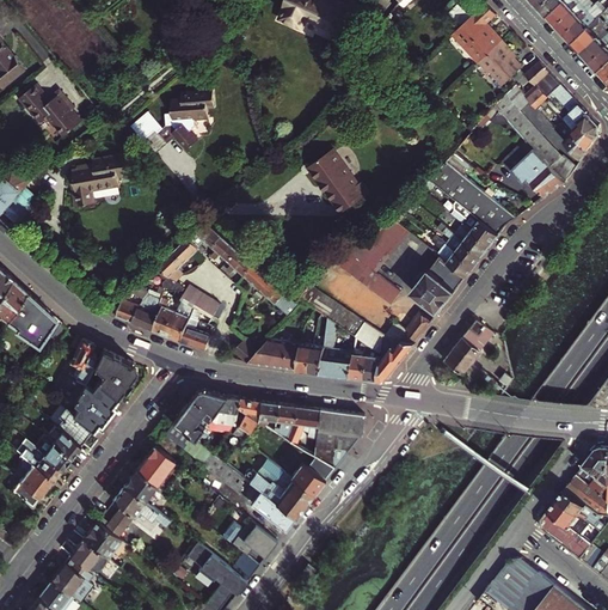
[(305,18),(331,30),(341,10),(319,0),(287,0),(278,18),(300,29),(305,18)]
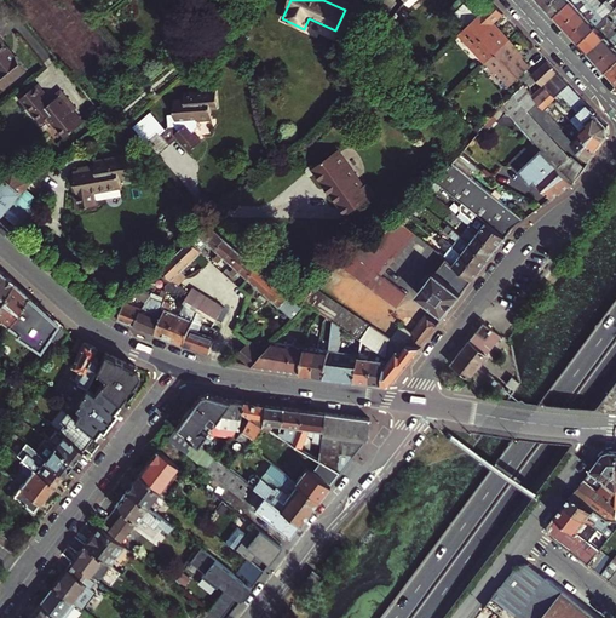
[(553,0),(543,9),(552,18),(570,0),(553,0)]
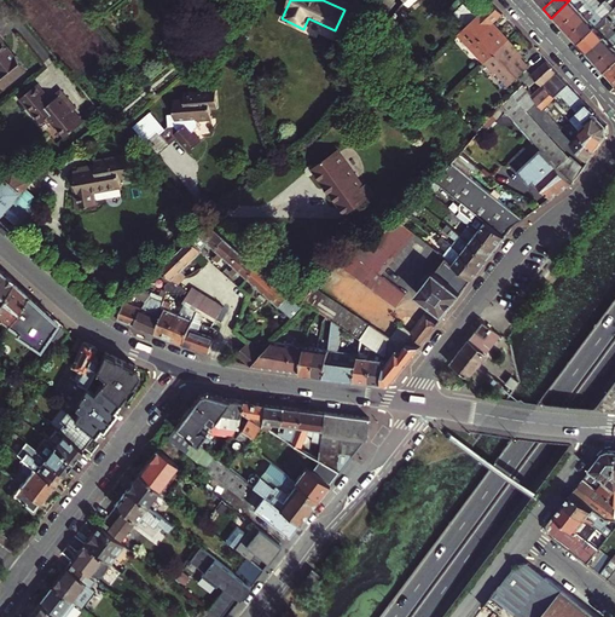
[(569,0),(551,18),(560,27),(585,4),(587,0),(569,0)]
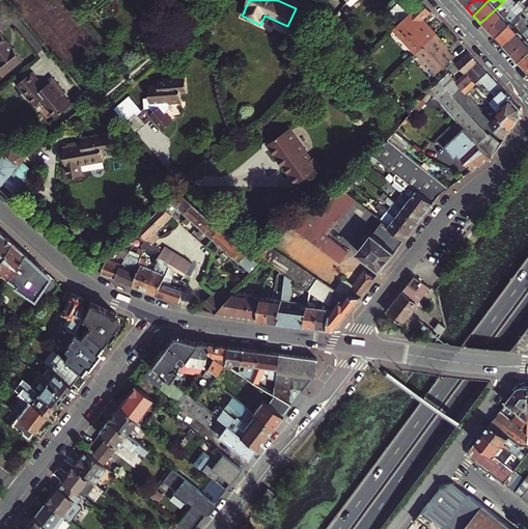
[(480,23),(488,31),(513,6),(510,4),(506,8),(502,3),(480,23)]
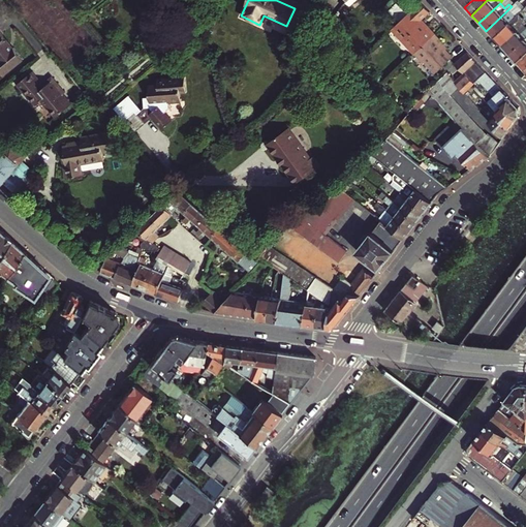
[(413,55),(432,36),(425,28),(423,30),(416,24),(419,22),(428,13),(419,4),(390,30),(413,55)]
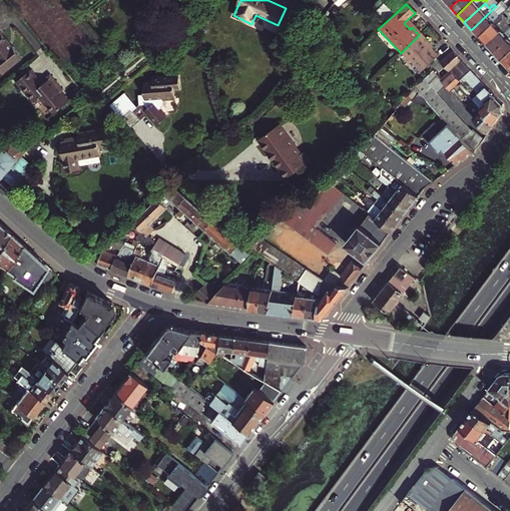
[(471,30),(477,37),(498,17),(494,12),(498,9),(496,6),(471,30)]
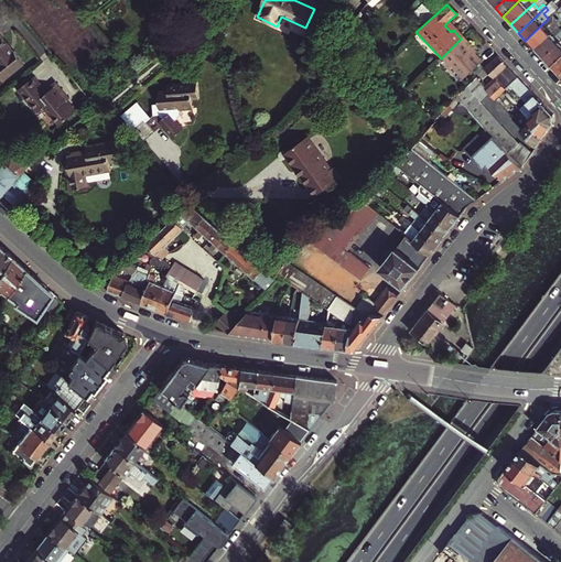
[(548,19),(552,15),(548,10),(543,13),(548,19)]
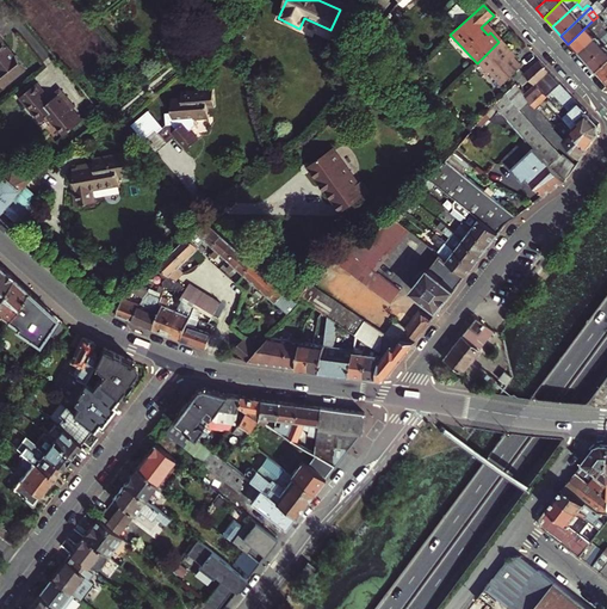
[(577,54),(594,37),(602,30),(605,29),(606,25),(598,17),(593,20),(568,44),(577,54)]
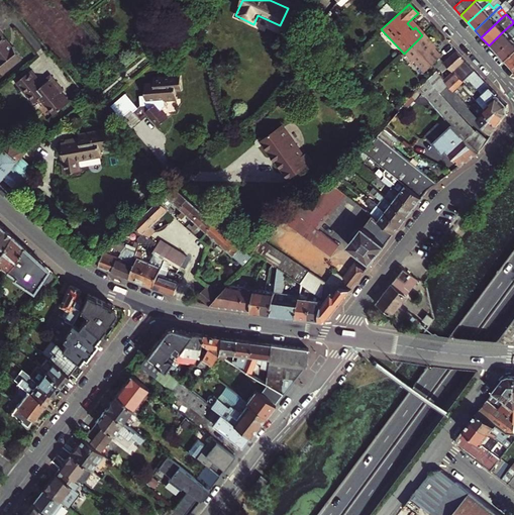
[(311,33),(317,38),(327,26),(321,21),(311,33)]
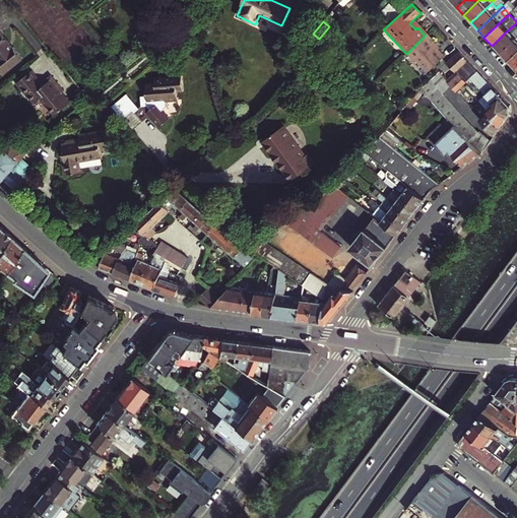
[(499,54),(514,40),(516,36),(516,21),(515,24),(516,26),(515,28),(509,35),(506,31),(492,46),(499,54)]
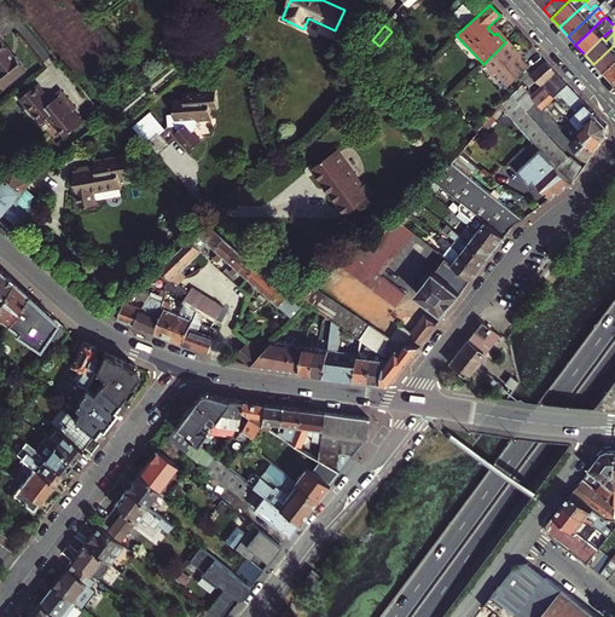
[(602,38),(605,41),(613,34),(610,30),(602,38)]
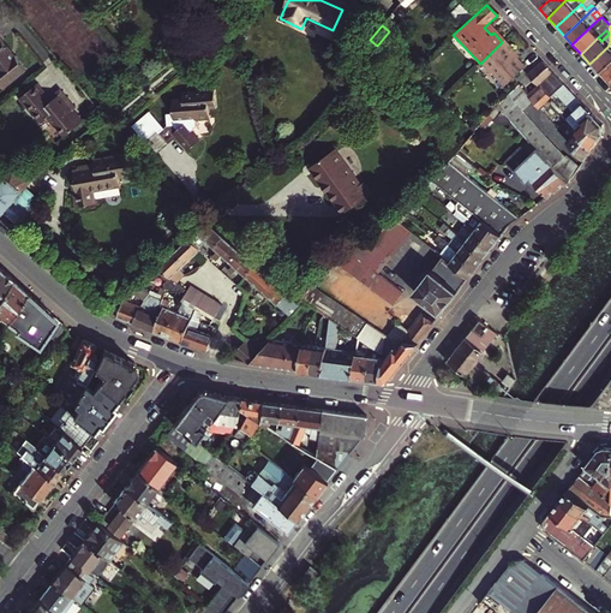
[(1,88),(24,69),(13,55),(12,57),(0,41),(1,40),(0,39),(0,87),(1,88)]
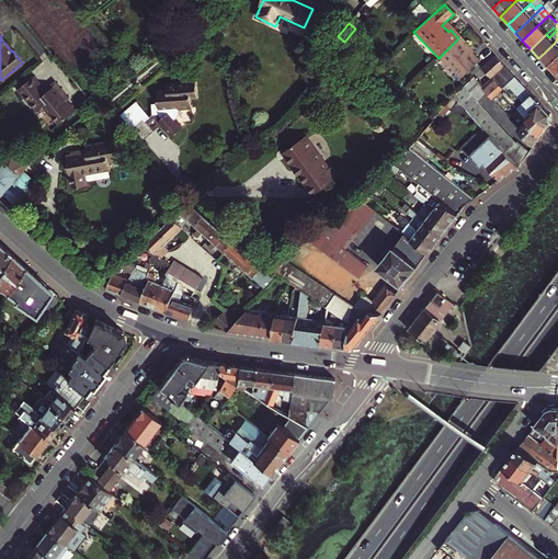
[(460,79),(477,64),(470,56),(466,52),(468,49),(458,38),(439,58),(447,68),(448,67),(460,79)]
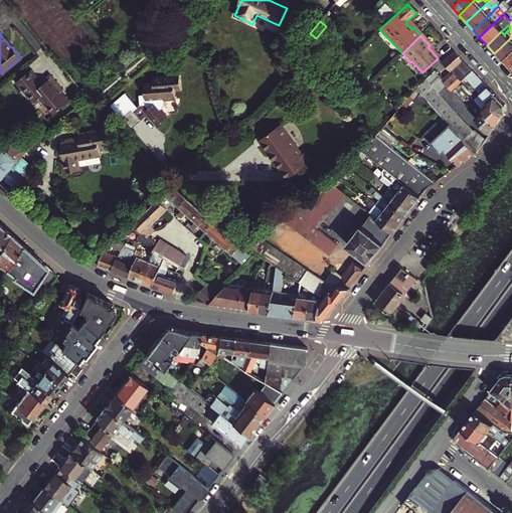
[(494,53),(501,60),(511,50),(511,35),(509,39),(494,53)]
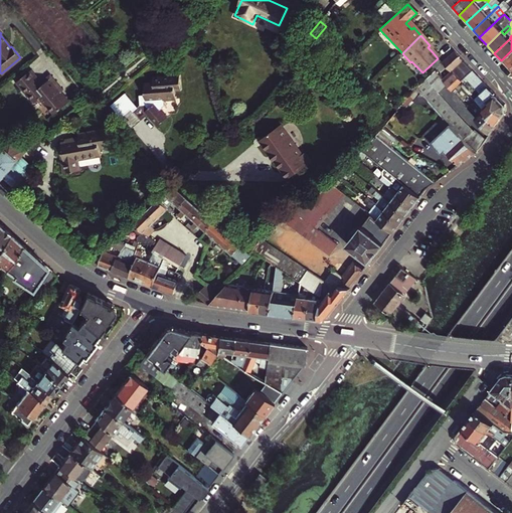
[(511,50),(501,60),(509,68),(511,65),(511,50)]
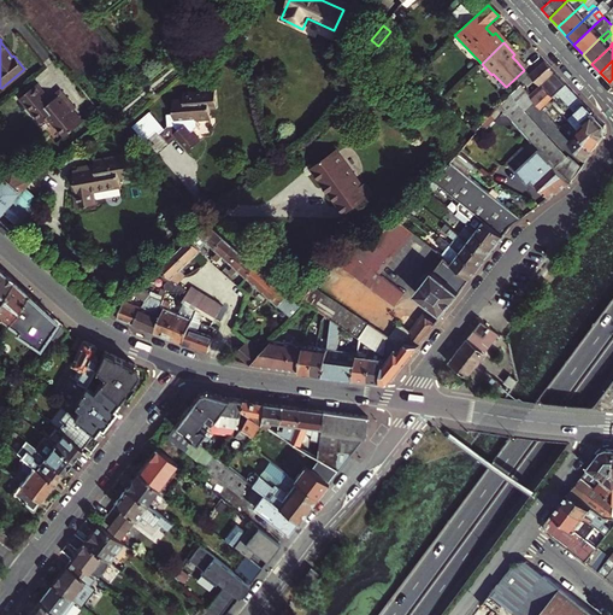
[(540,87),(553,75),(542,64),(528,77),(538,89),(528,99),(538,111),(547,103),(550,99),(540,87)]
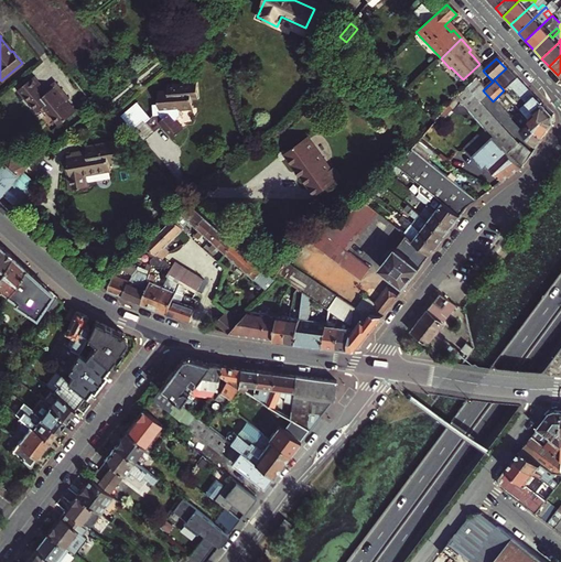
[(504,90),(508,86),(516,79),(506,68),(494,79),(504,90)]
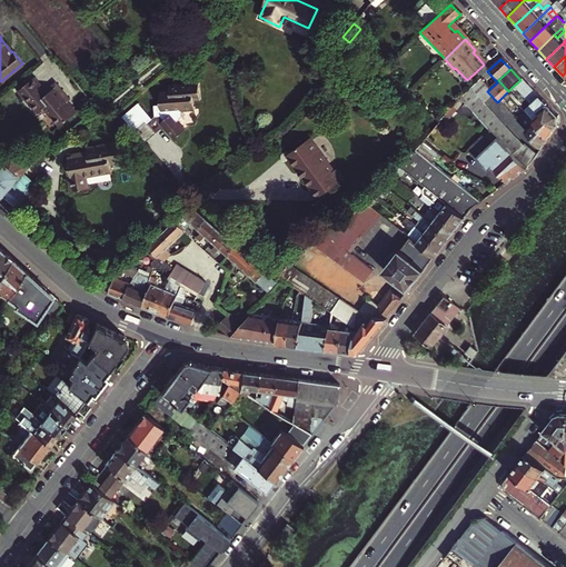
[(59,127),(76,113),(67,102),(69,100),(53,82),(49,87),(51,89),(47,93),(43,90),(32,77),(16,91),(21,98),(23,97),(29,102),(37,112),(41,108),(45,110),(49,112),(50,115),(49,116),(59,127)]
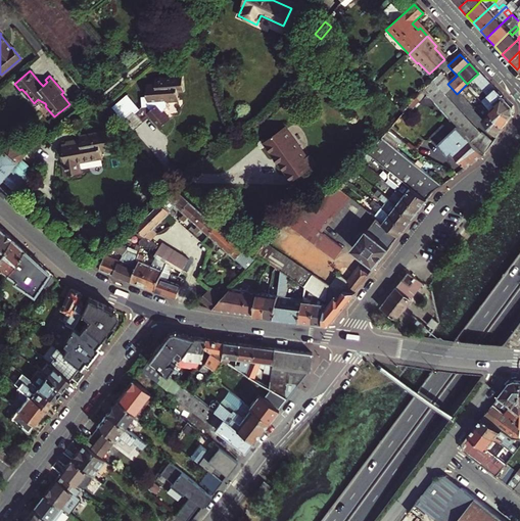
[(178,98),(176,98),(175,93),(177,93),(177,91),(183,90),(182,77),(154,79),(154,84),(145,85),(146,97),(140,97),(141,106),(144,106),(148,111),(145,113),(148,117),(158,129),(169,120),(161,111),(166,108),(166,102),(178,101),(178,98)]
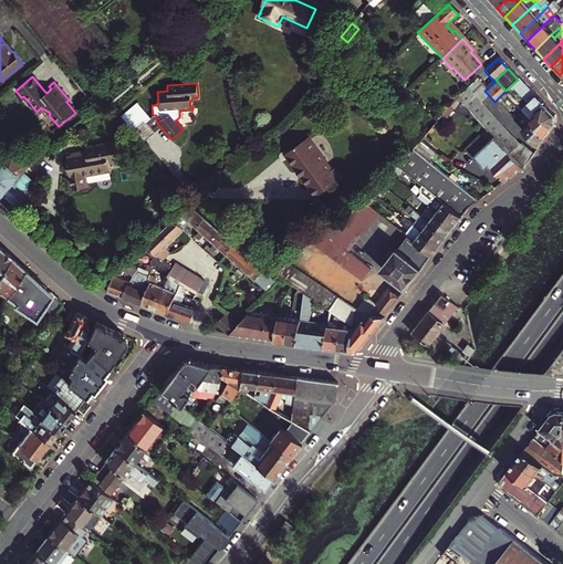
[(553,125),(552,116),(527,90),(519,96),(532,111),(550,131),(553,125)]
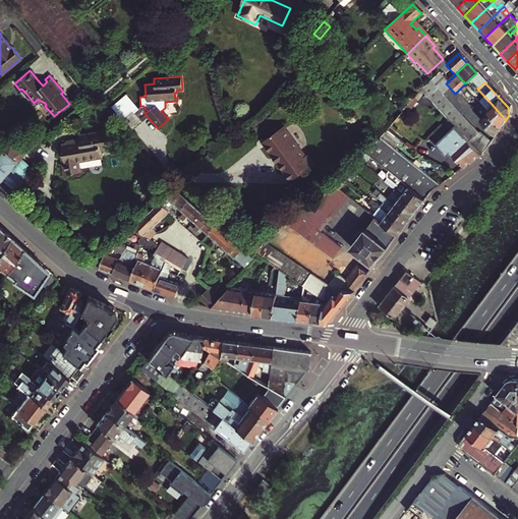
[(469,145),(476,135),(427,84),(419,92),(402,112),(400,114),(402,117),(417,104),(423,98),(430,105),(453,128),(469,145)]
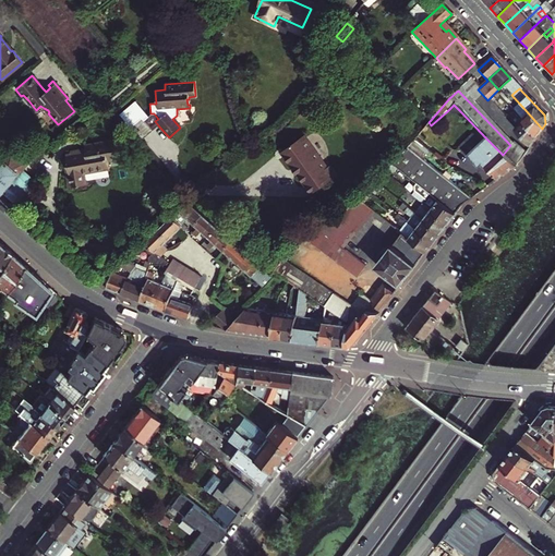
[(142,121),(147,118),(133,101),(118,115),(129,129),(140,119),(142,121)]
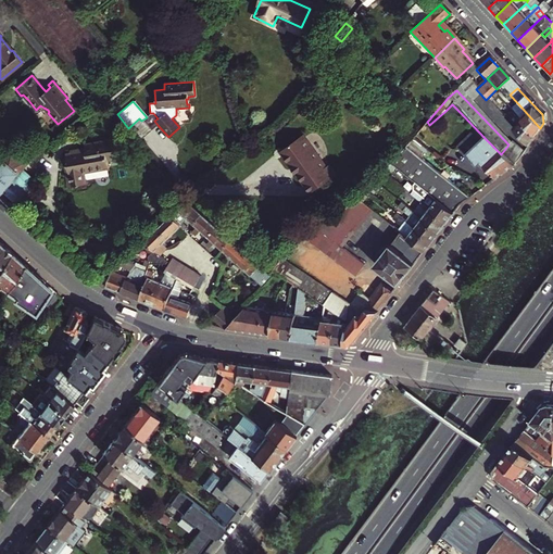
[(456,115),(460,112),(452,104),(445,111),(449,114),(456,115)]
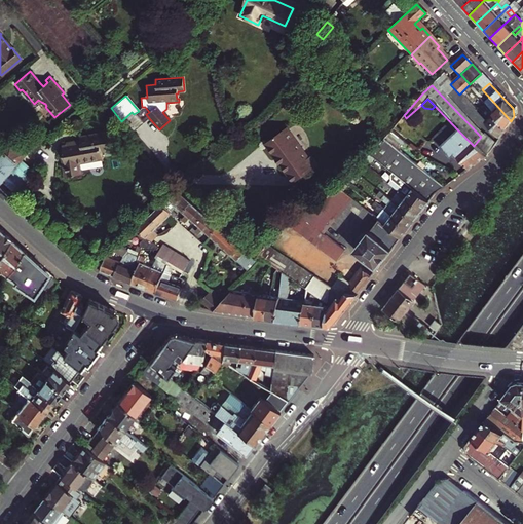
[(505,128),(511,121),(494,103),(489,107),(485,103),(483,105),(485,108),(505,128)]
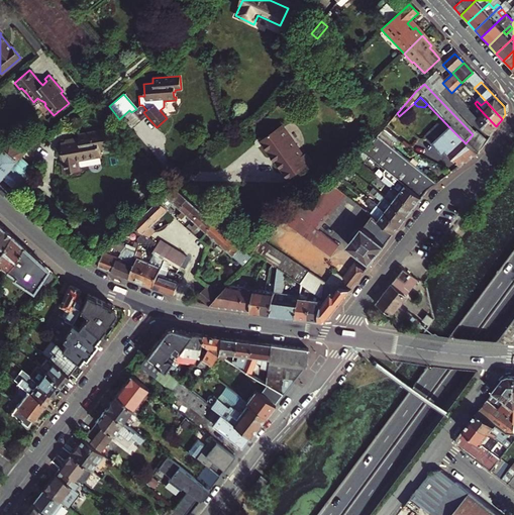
[(119,119),(129,130),(146,116),(143,112),(146,110),(142,105),(139,105),(136,109),(131,112),(129,110),(119,119)]
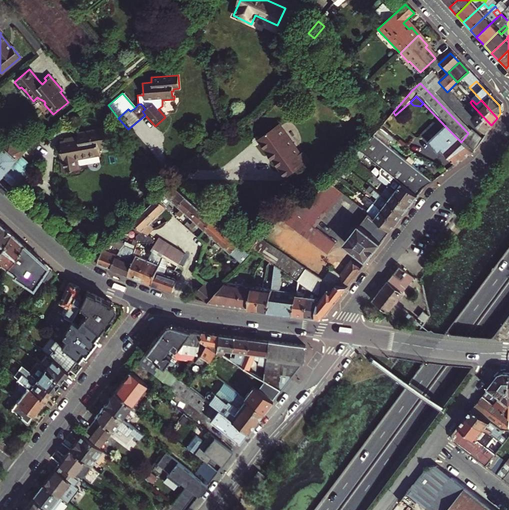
[(485,133),(491,125),(472,105),(465,111),(485,133)]
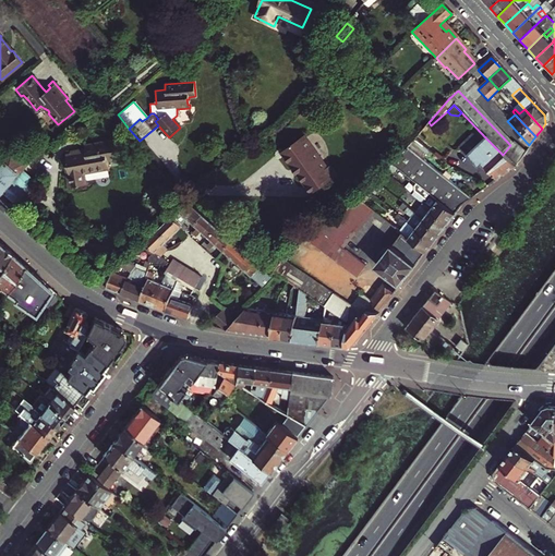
[(294,147),(334,182),(354,158),(346,149),(344,152),(314,127),(294,147)]
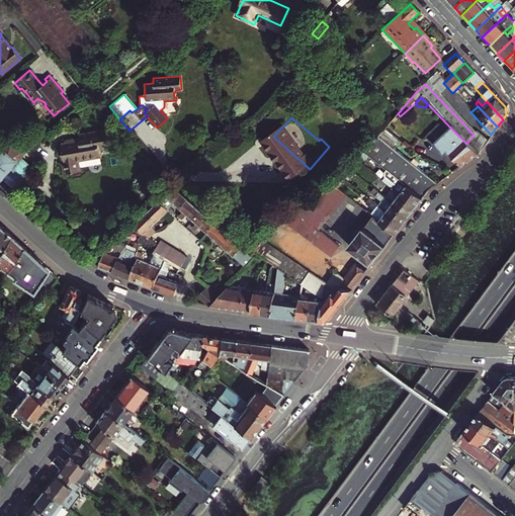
[(408,154),(417,144),(393,119),(381,132),(400,146),(408,154)]
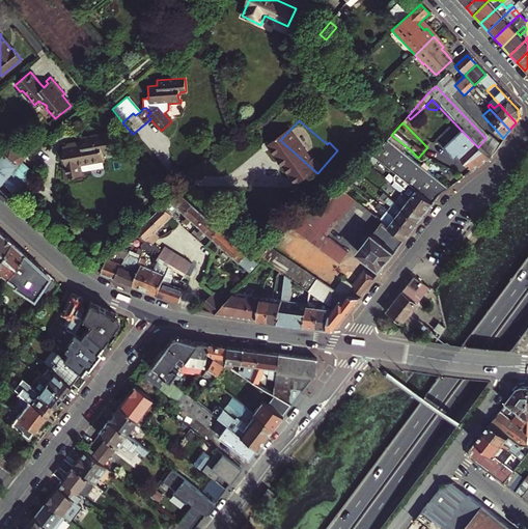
[(489,159),(478,147),(462,131),(443,148),(453,160),(457,157),(471,172),(489,159)]
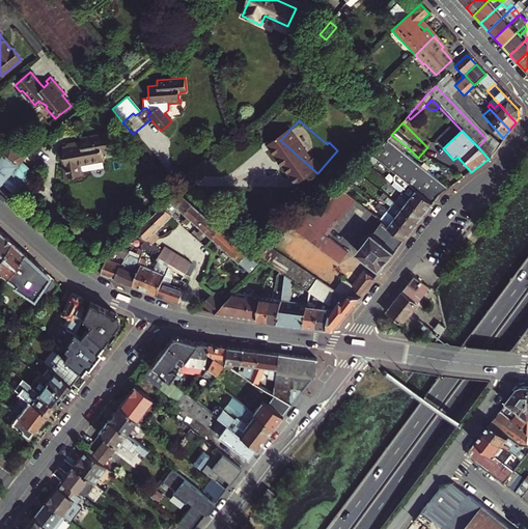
[(101,154),(111,152),(108,134),(79,138),(80,141),(72,142),(73,145),(65,146),(60,146),(62,158),(59,158),(62,177),(79,175),(78,164),(102,161),(101,154)]
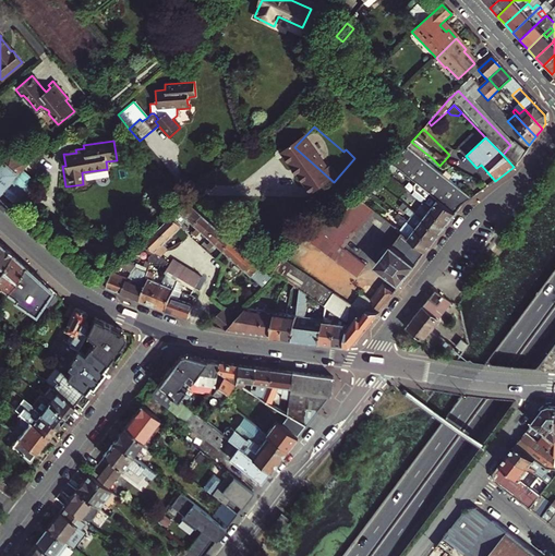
[(469,200),(424,165),(431,157),(411,142),(391,164),(436,202),(453,216),(460,206),(469,200)]
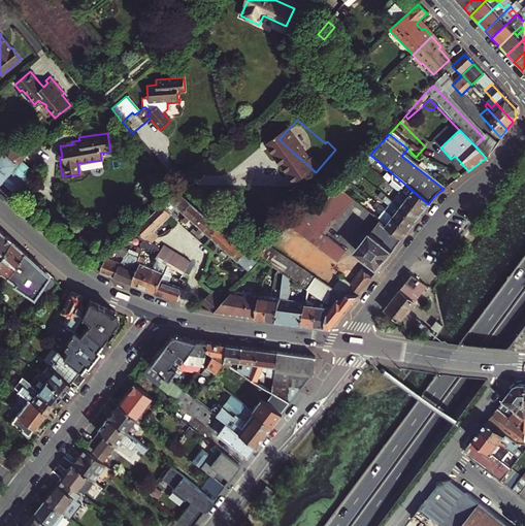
[(486,158),(495,144),(483,136),(483,137),(476,146),(486,158)]
